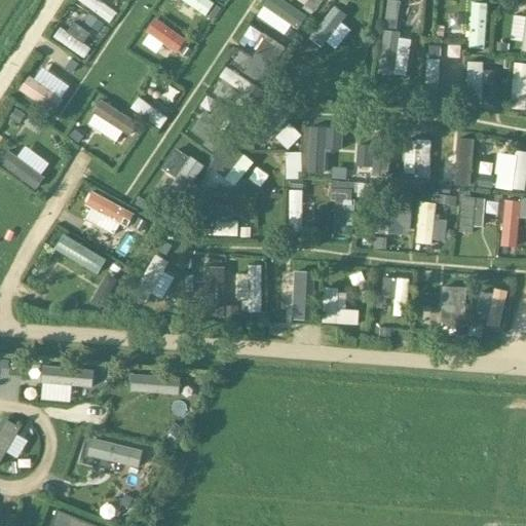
[(118,10),(103,0),(77,0),(76,2),(109,24),(118,10)]
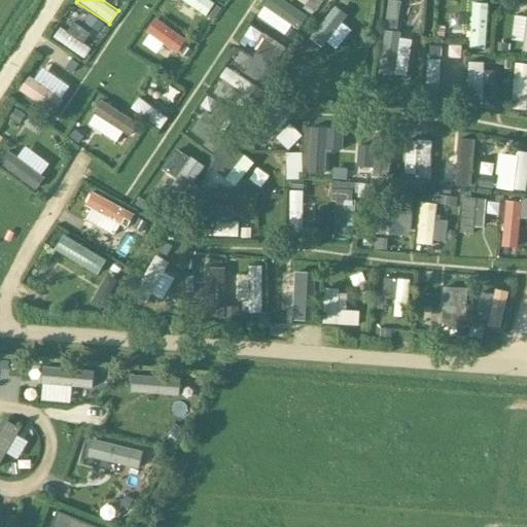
[(205,0),(183,0),(203,13),(210,3),(205,0)]
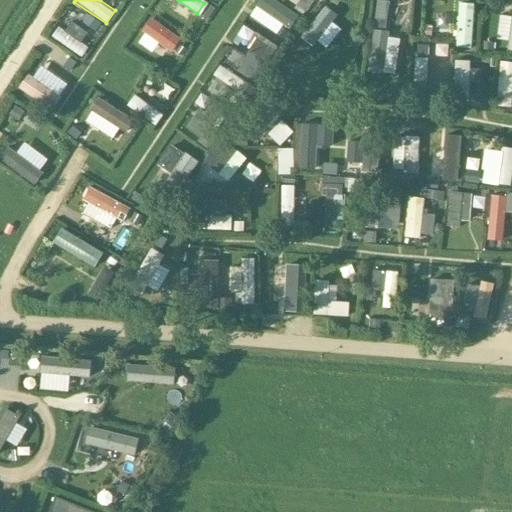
[(300,17),(274,0),(263,0),(259,7),(292,29),(300,17)]
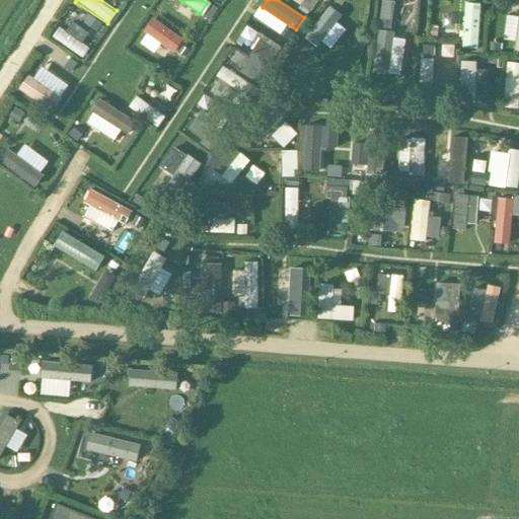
[(392,24),(392,0),(380,0),(379,24),(392,24)]
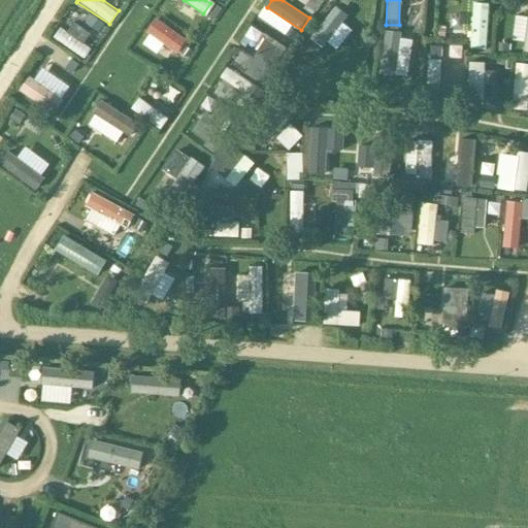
[(473,5),(472,46),(488,46),(489,6),(473,5)]
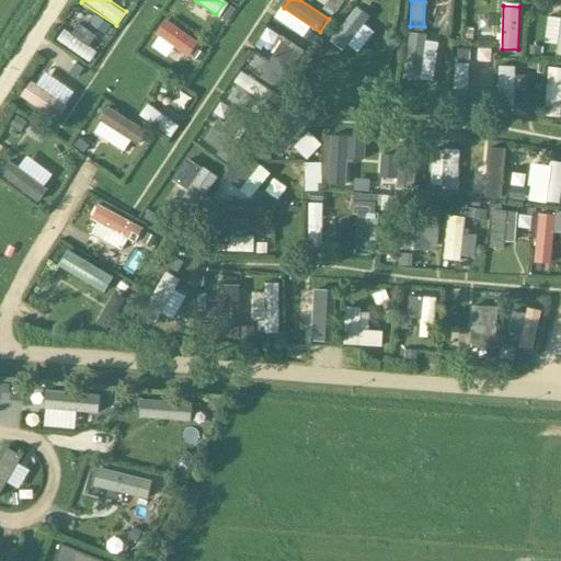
[(356,8),(331,43),(344,53),(369,18),(356,8)]
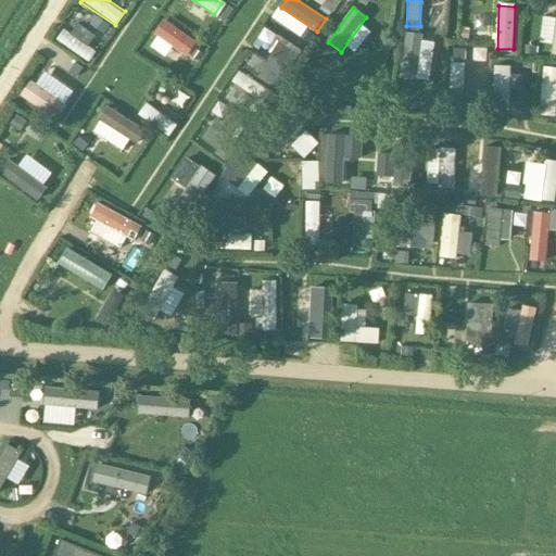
[(163,21),(155,32),(188,53),(194,42),(163,21)]
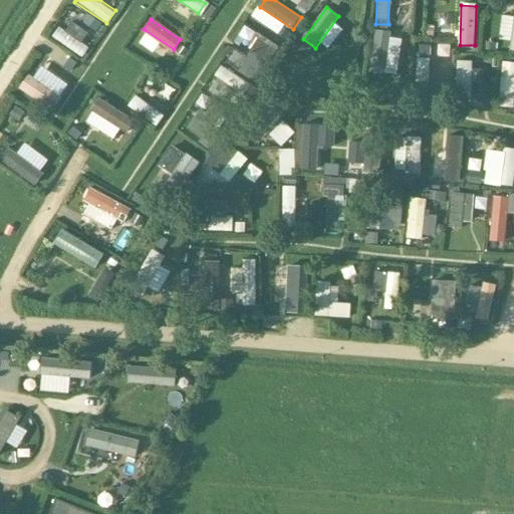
[(92,46),(60,25),(51,38),(83,59),(92,46)]
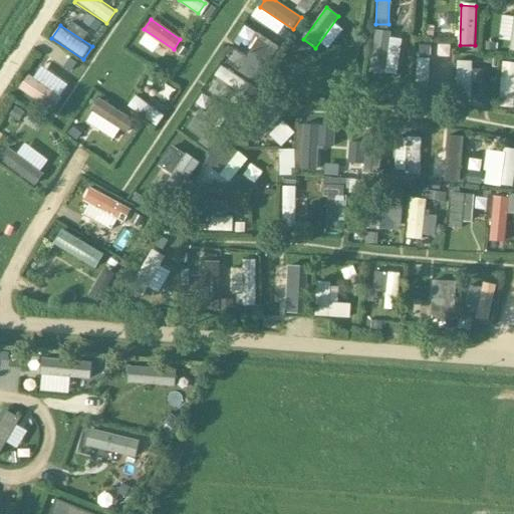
[(376,32),(370,71),(386,73),(391,34),(376,32)]
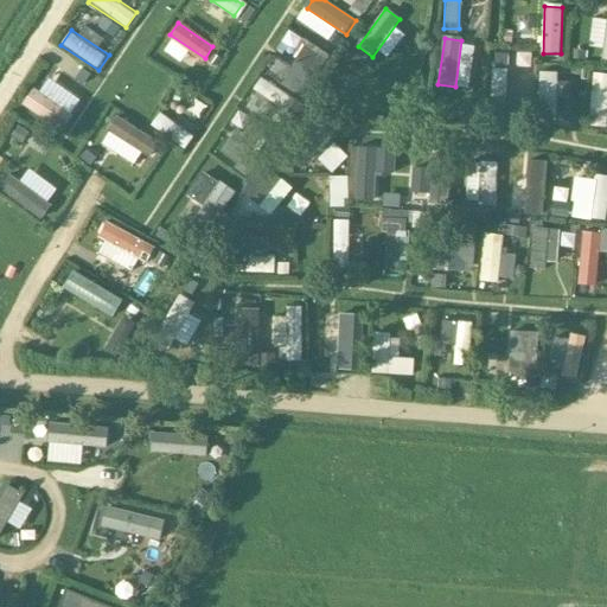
[(314,50),(287,88),(301,97),(328,59),(314,50)]
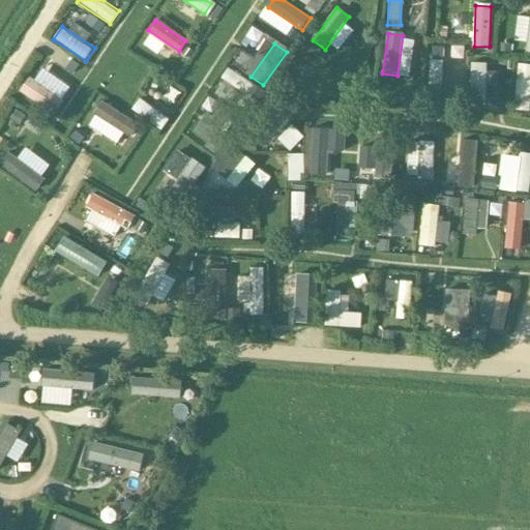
[(240,47),(231,60),(245,71),(256,59),(240,47)]
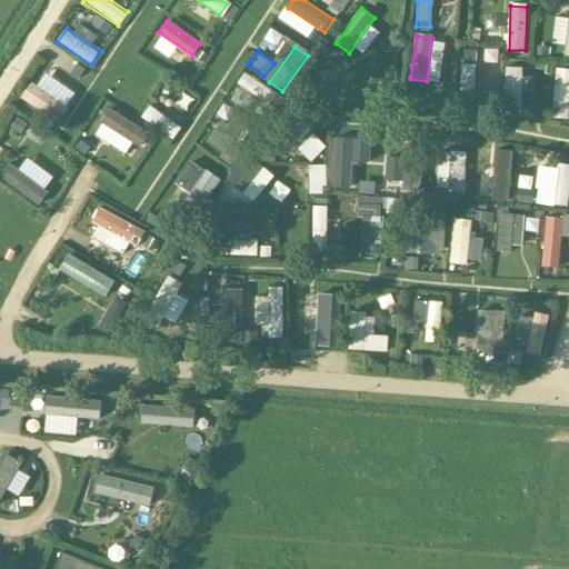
[(462,63),(461,108),(477,108),(478,63),(462,63)]
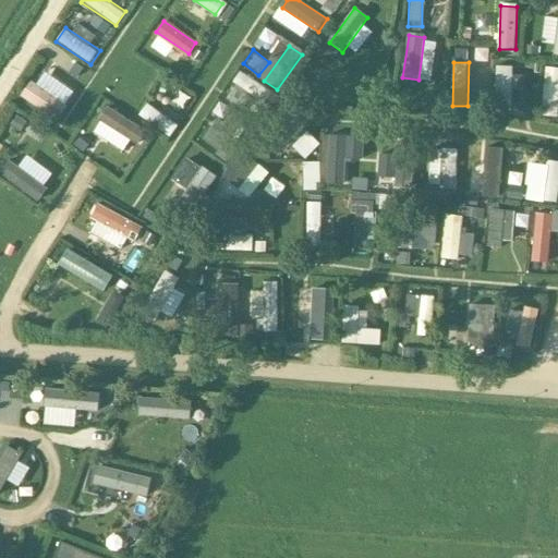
[(496,68),(495,110),(511,110),(512,68),(496,68)]
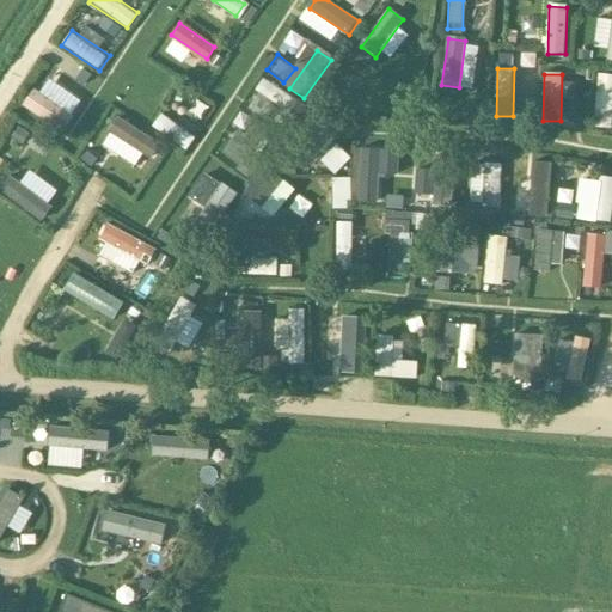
[(301,103),(263,78),(254,92),(292,117),(301,103)]
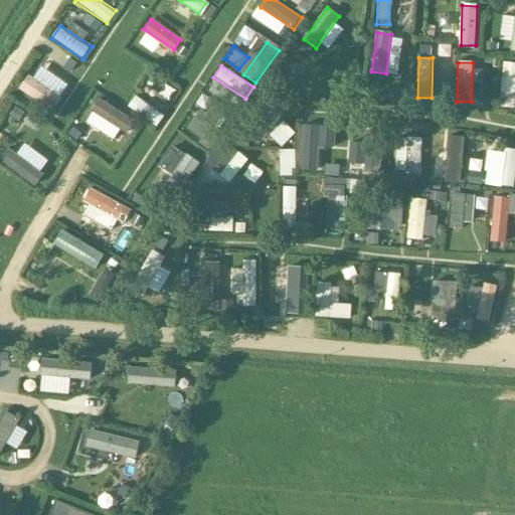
[(514,65),(503,65),(500,105),(514,106),(514,98),(514,65)]
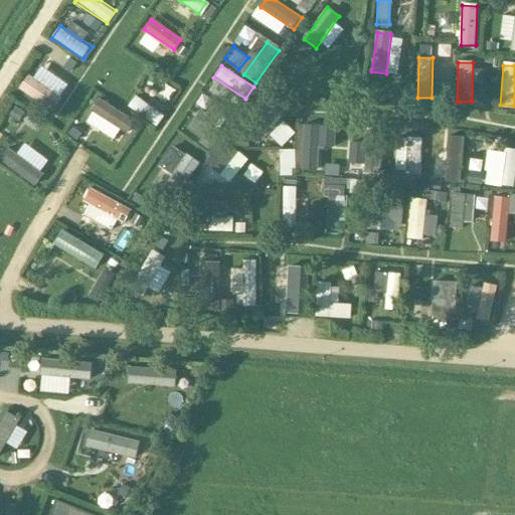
[(61,97),(29,75),(20,89),(52,110),(61,97)]
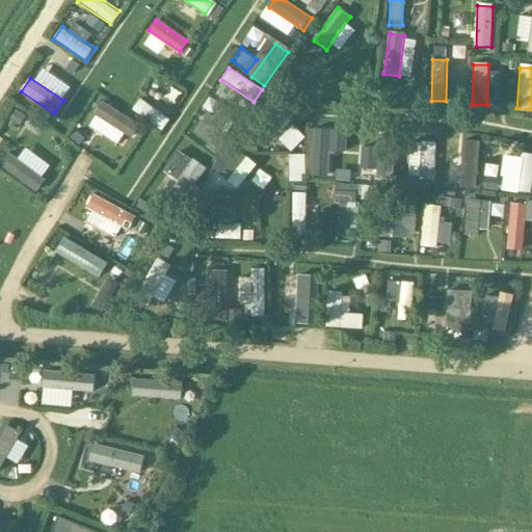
[(272,85),(248,118),(261,128),(285,95),(272,85)]
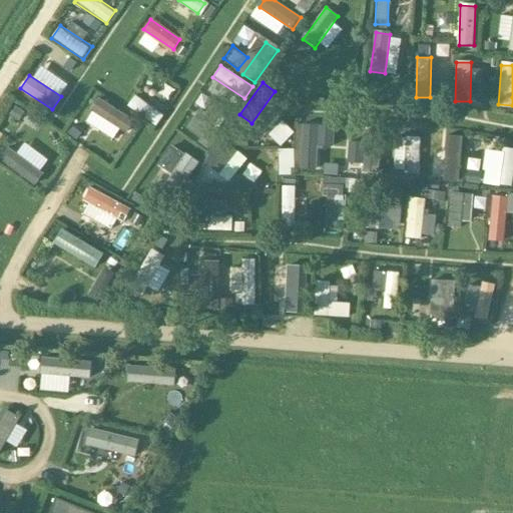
[(134,96),(127,105),(156,126),(163,116),(134,96)]
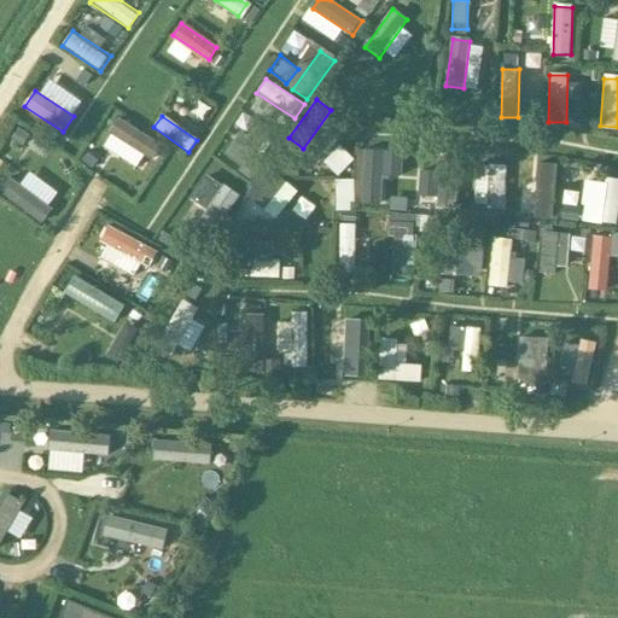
[(116,117),(106,133),(153,161),(163,145),(116,117)]
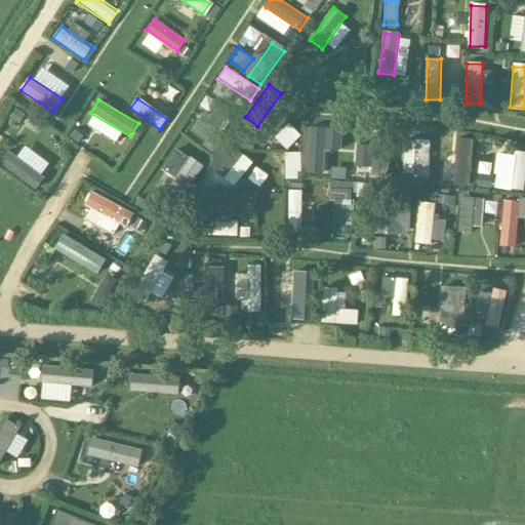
[(223,109),(200,143),(212,151),(235,117),(223,109)]
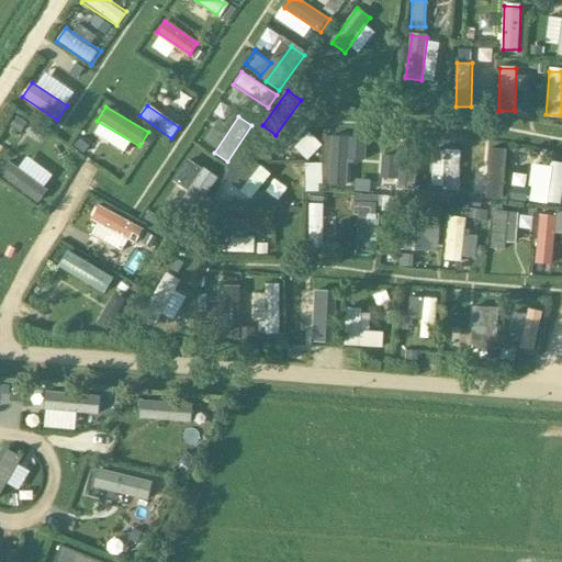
[(311,131),(294,145),(306,158),(323,144),(311,131)]
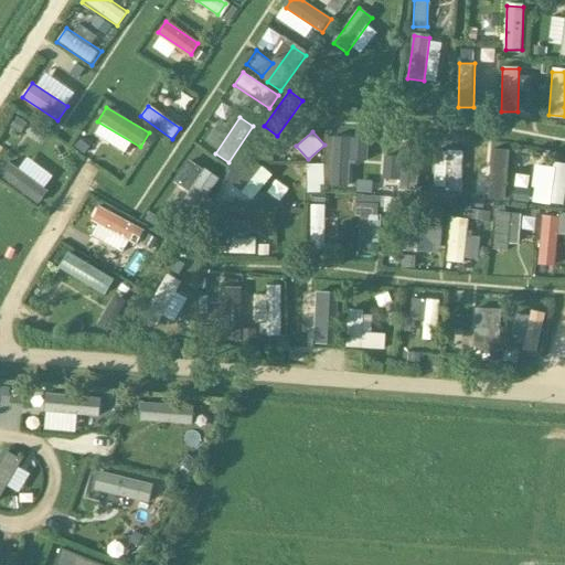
[(336,137),(333,190),(350,190),(352,138),(336,137)]
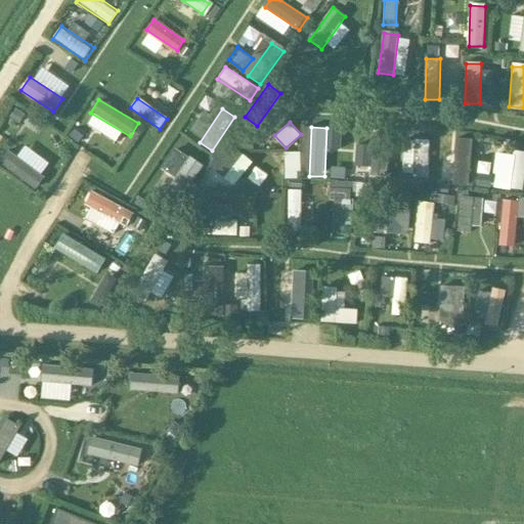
[(375,135),(373,176),(388,176),(389,136),(375,135)]
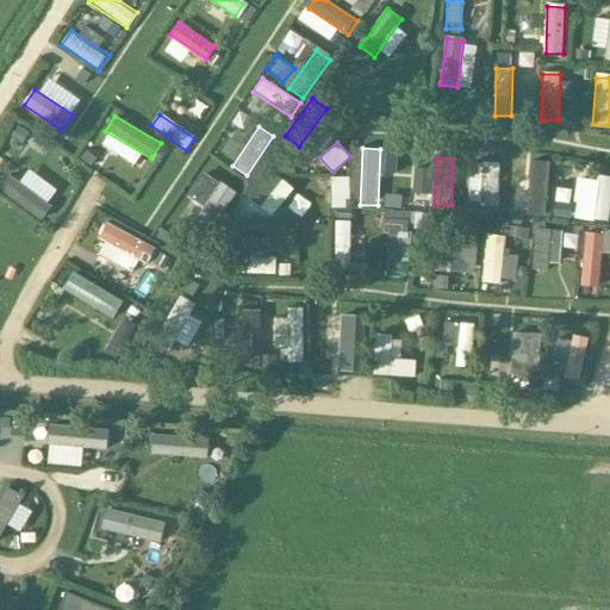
[(484,160),(481,206),(499,207),(500,161),(484,160)]
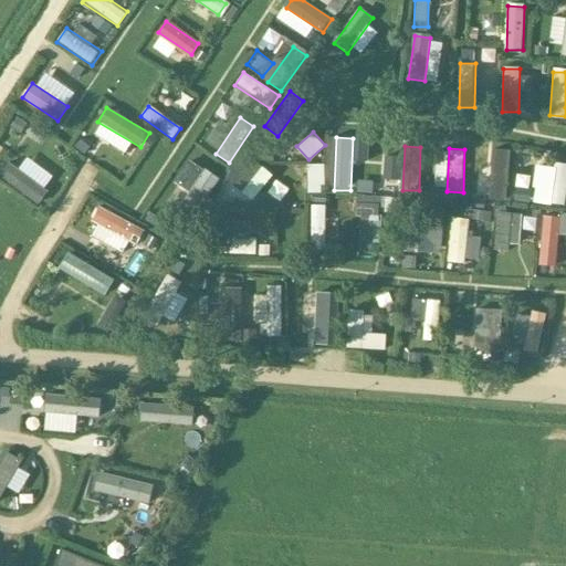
[(506,190),(506,148),(491,148),(490,190),(506,190)]
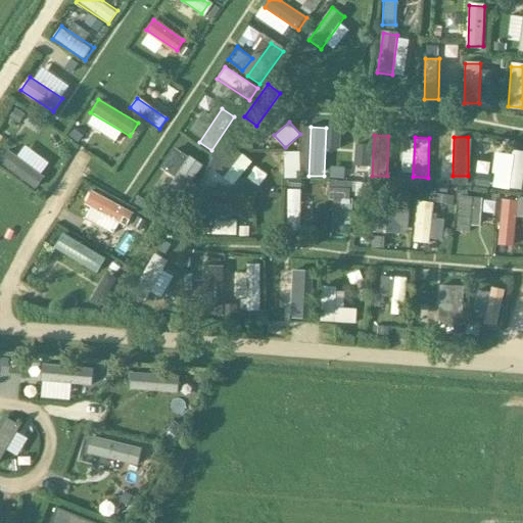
[(243,155),(225,143),(208,168),(227,180),(243,155)]
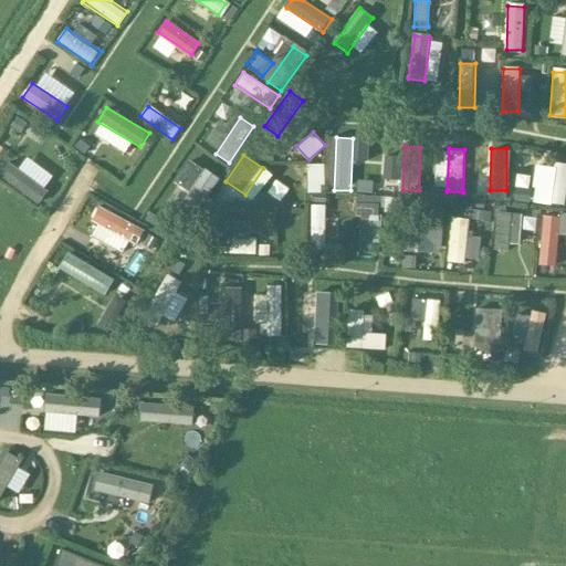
[(9,161),(0,173),(0,176),(39,206),(49,192),(9,161)]
